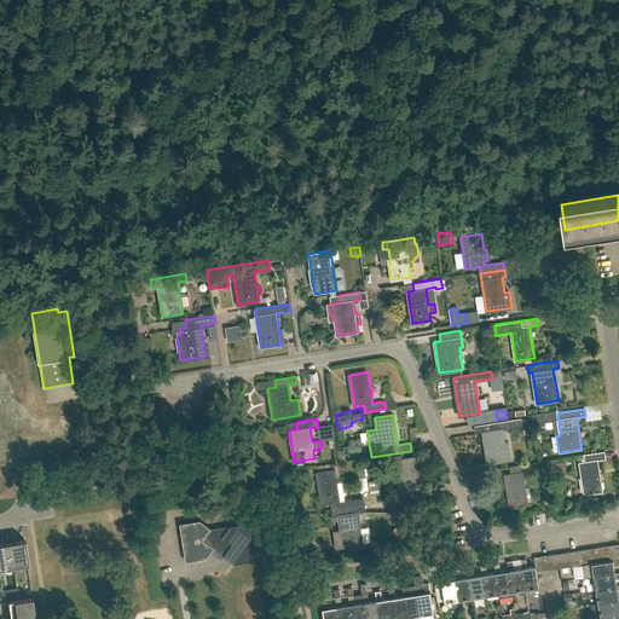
[(503,429),(522,426),(521,418),(489,423),(490,431),(482,432),(487,463),(508,460),(507,452),(510,452),(509,441),(505,443),(503,429)]
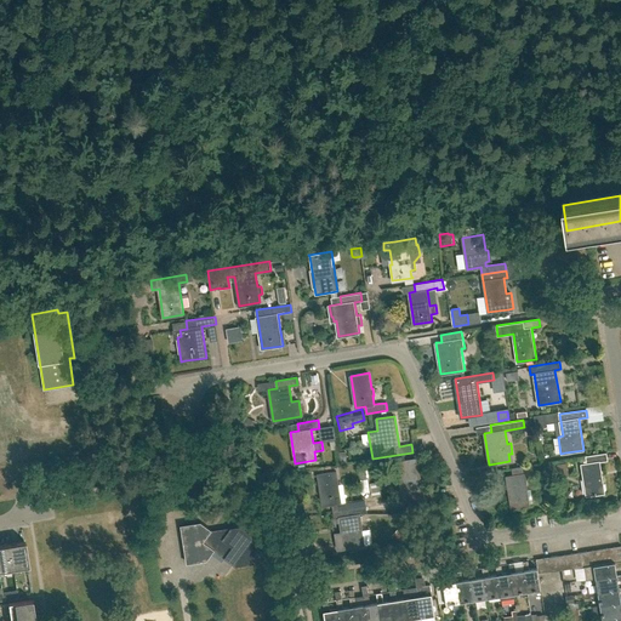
[(586,495),(604,493),(599,462),(608,461),(607,453),(580,457),(586,495)]
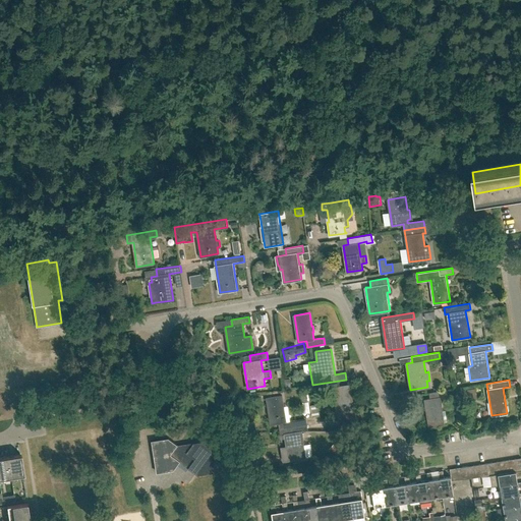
[(354,410),(350,384),(333,387),(337,413),(345,412),(347,418),(364,415),(363,409),(354,410)]
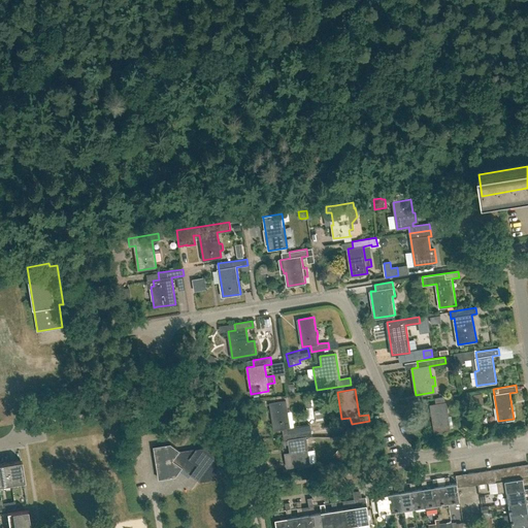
[(475,405),(484,404),(482,393),(473,394),(475,405)]
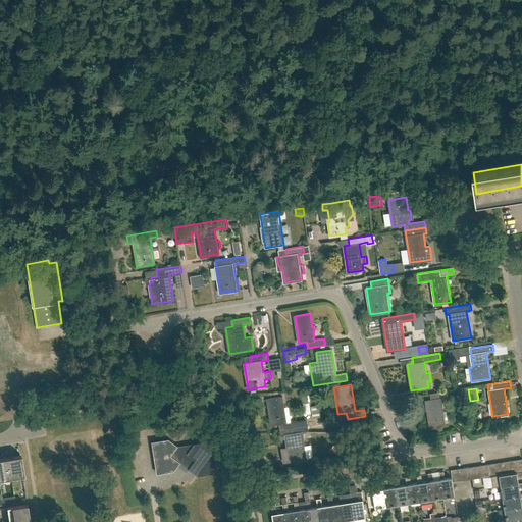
[(430,426),(446,424),(441,398),(449,397),(448,390),(430,394),(431,399),(425,400),(430,426)]
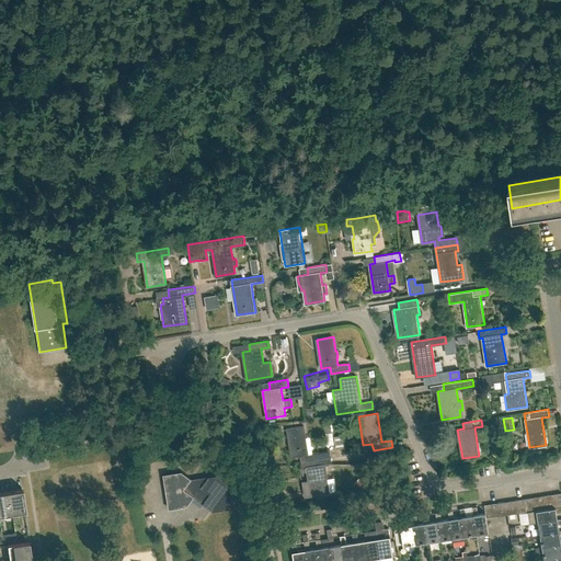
[(301,461),(320,458),(319,453),(308,454),(304,425),(287,428),(292,457),(300,455),(301,461)]
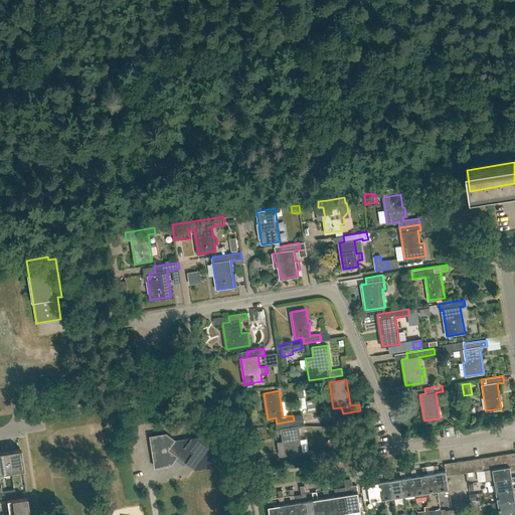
[(294,420),(277,423),(278,430),(282,428),(286,455),(303,452),(299,426),(295,426),(294,420)]
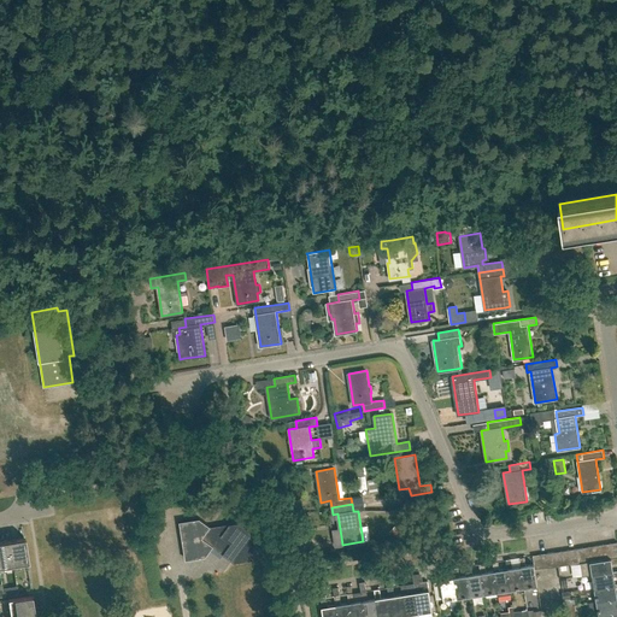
[(221,534),(200,519),(180,522),(186,559),(206,556),(213,546),(234,562),(253,558),(262,548),(251,540),(247,522),(228,524),(221,534)]
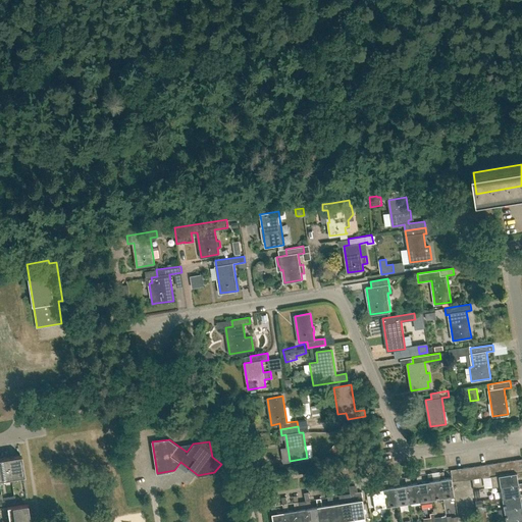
[(10,479),(11,479),(7,455),(6,456),(6,457),(2,458),(3,460),(0,460),(0,477),(10,476),(10,479)]
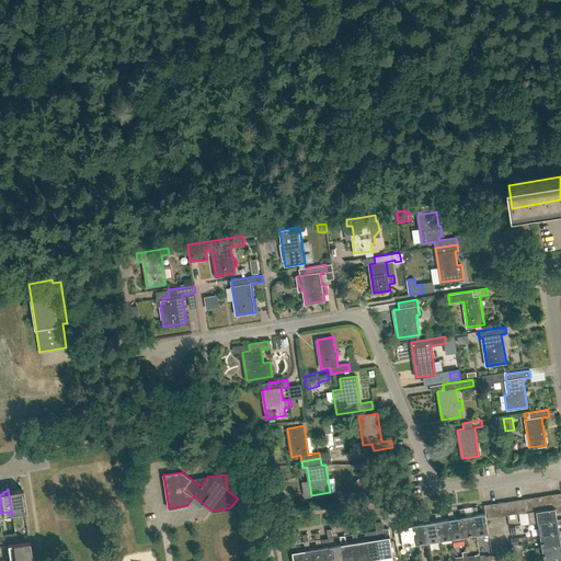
[(8,489),(12,515),(12,512),(23,510),(23,511),(25,510),(22,489),(20,489),(15,490),(15,492),(9,493),(9,489),(8,489)]
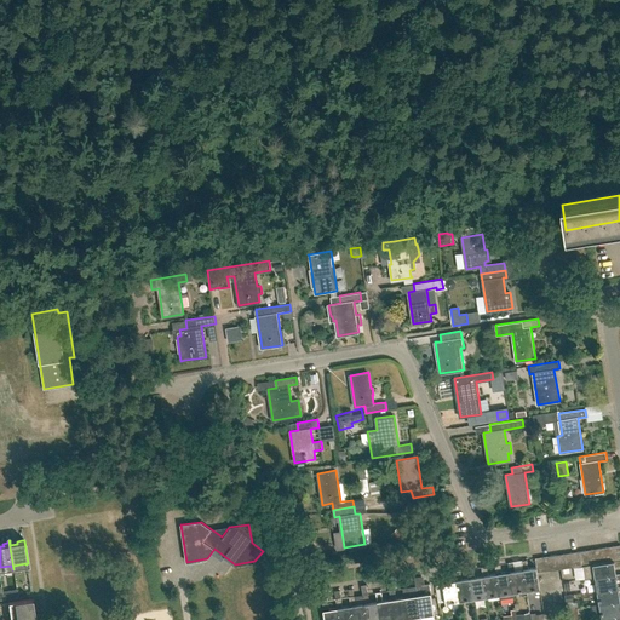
[(538,573),(537,567),(528,568),(527,560),(522,561),(523,568),(527,590),(540,587),(538,573)]
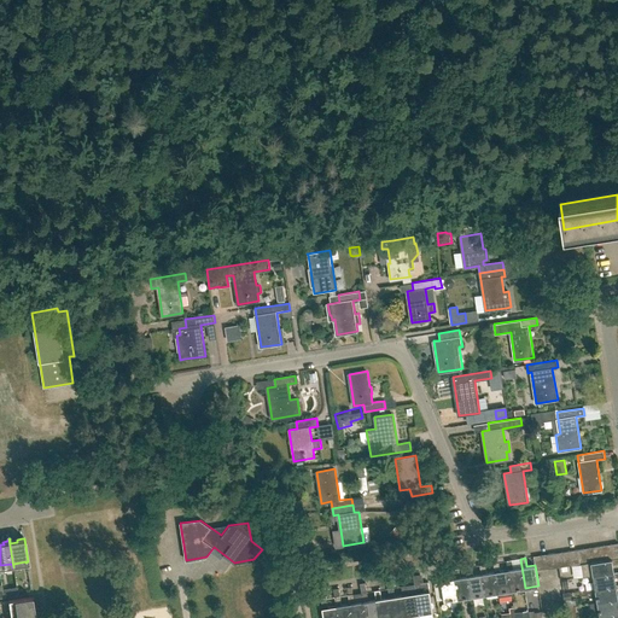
[(594,576),(614,572),(613,564),(617,563),(617,558),(613,559),(612,559),(612,558),(606,559),(599,560),(592,561),(586,563),(582,564),(584,577),(594,576)]
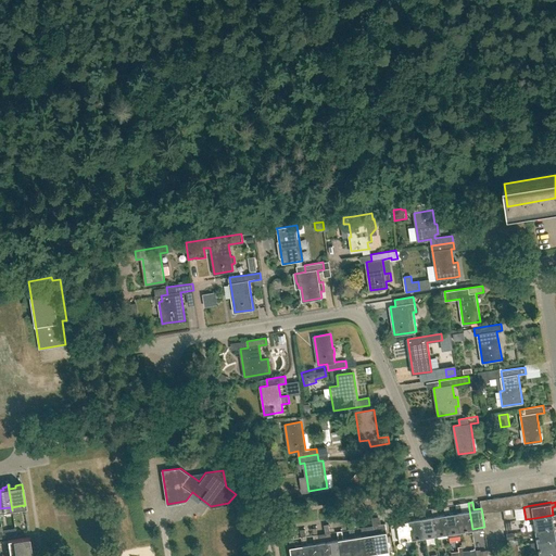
[(472,529),(469,509),(462,512),(460,504),(456,505),(457,512),(460,531),(472,529)]
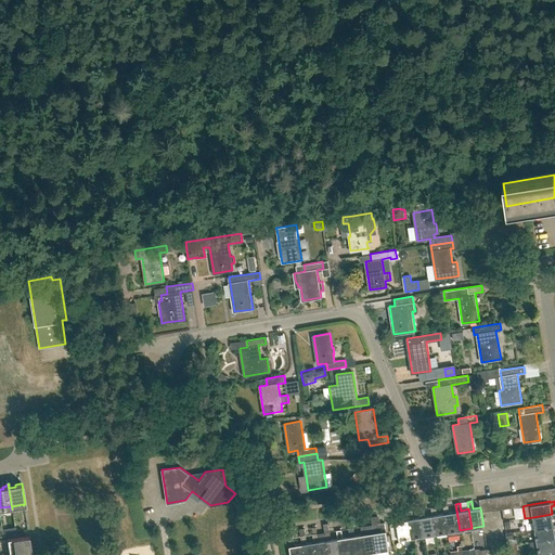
[(460,530),(456,511),(449,512),(448,505),(443,506),(444,513),(448,532),(448,536),(460,533),(460,530)]
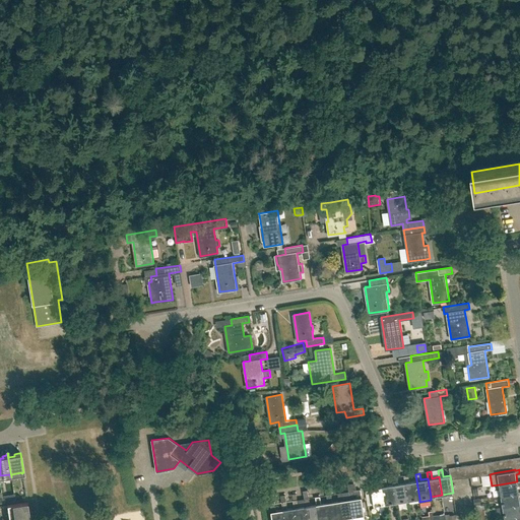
[(419,499),(416,480),(409,481),(408,475),(404,475),(405,482),(407,500),(419,499)]
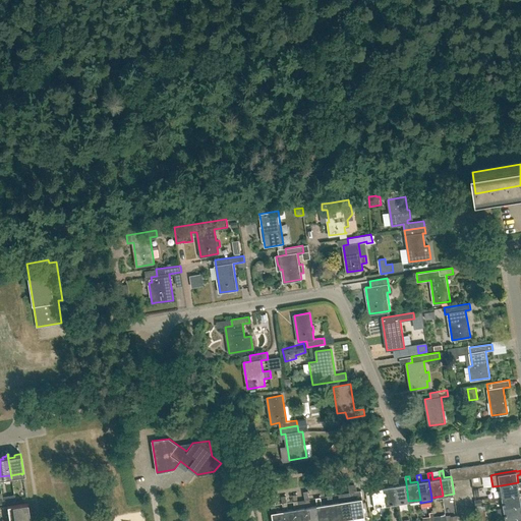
[(408,501),(406,483),(399,484),(398,477),(394,478),(395,485),(398,503),(408,501)]
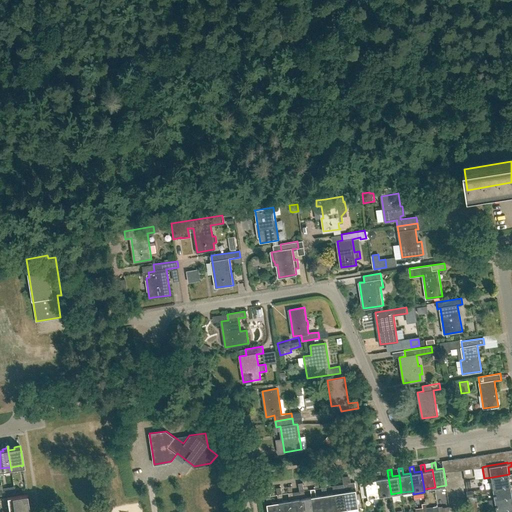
[(391,494),(388,477),(381,478),(380,471),(376,472),(380,496),(391,494)]
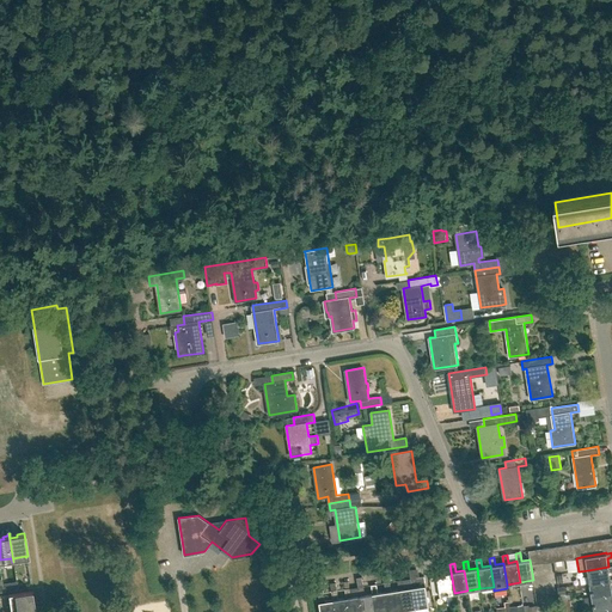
[(440,595),(454,593),(450,564),(436,567),(438,574),(436,574),(440,595)]
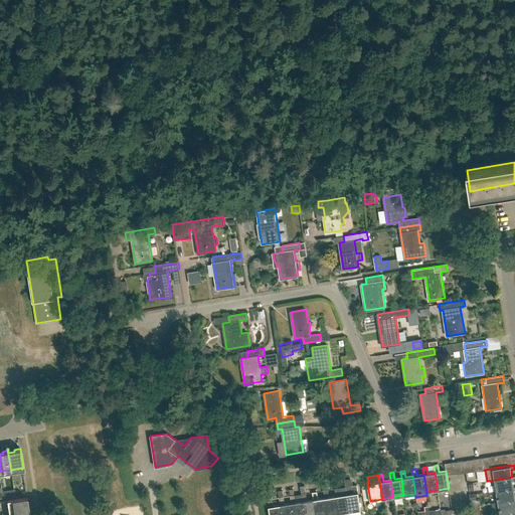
[(496,491),(514,488),(513,481),(514,480),(514,476),(512,477),(495,480),(496,491)]
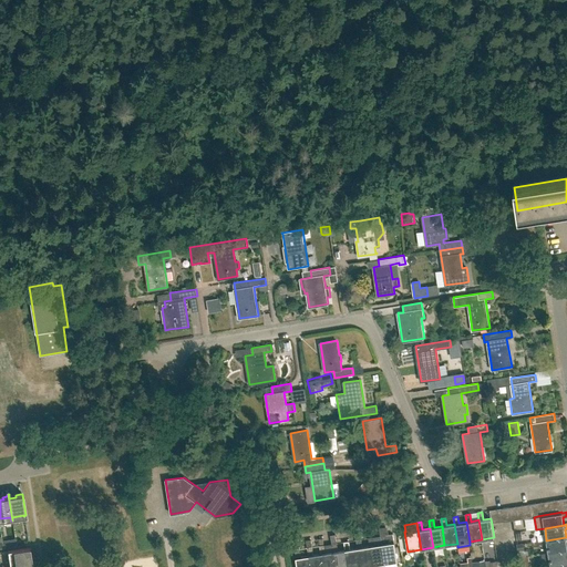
[(385,563),(398,560),(393,534),(387,535),(385,533),(387,533),(385,527),(380,528),(381,537),(385,563)]
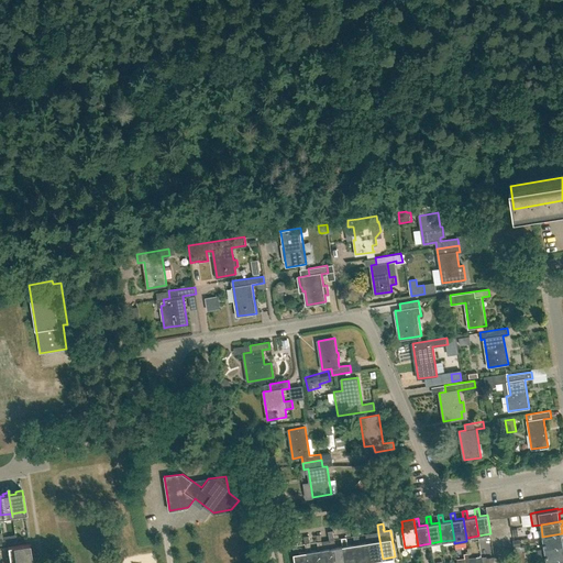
[(544,549),(562,544),(562,532),(562,533),(542,537),(544,549)]
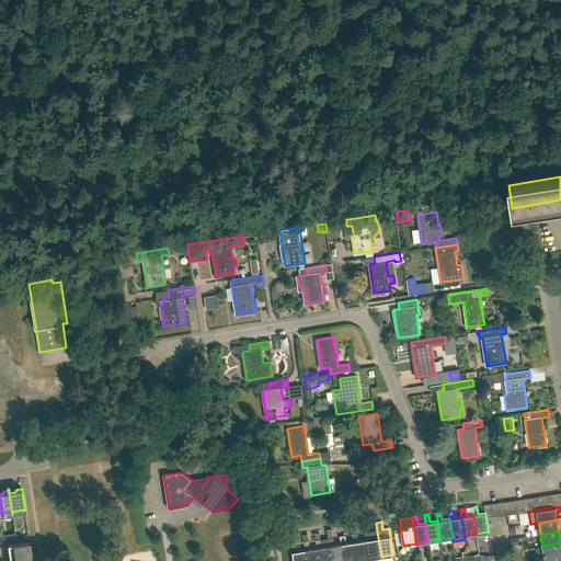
[(368,559),(381,557),(377,531),(369,533),(369,531),(365,533),(366,539),(368,559)]
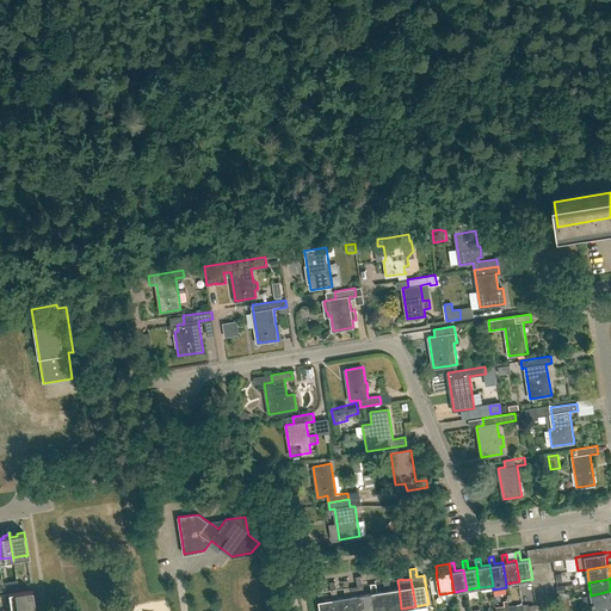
[(333,598),(334,610),(347,610),(346,596),(338,598),(337,590),(335,581),(331,582),(333,598)]
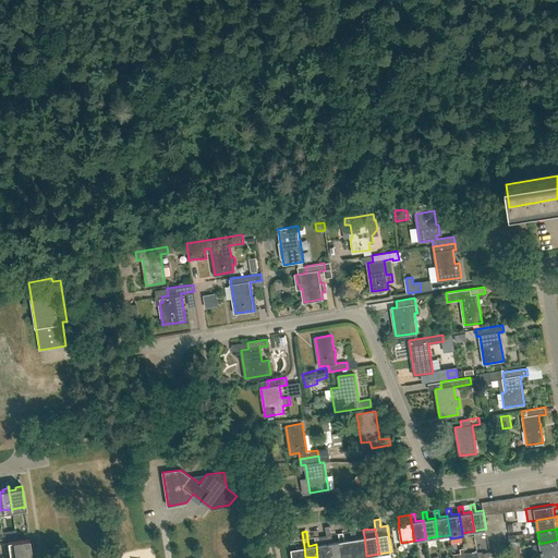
[(366,556),(364,536),(356,537),(355,531),(350,531),(351,538),(354,557),(366,556)]
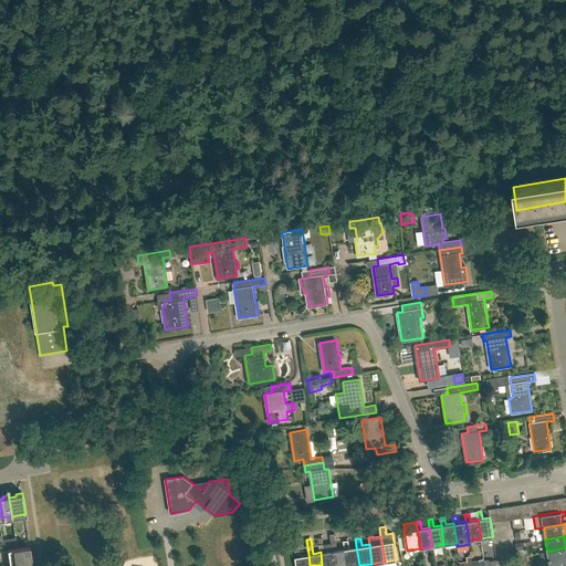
[(357,565),(359,565),(356,546),(349,547),(348,540),(344,541),(344,548),(347,565),(357,565)]
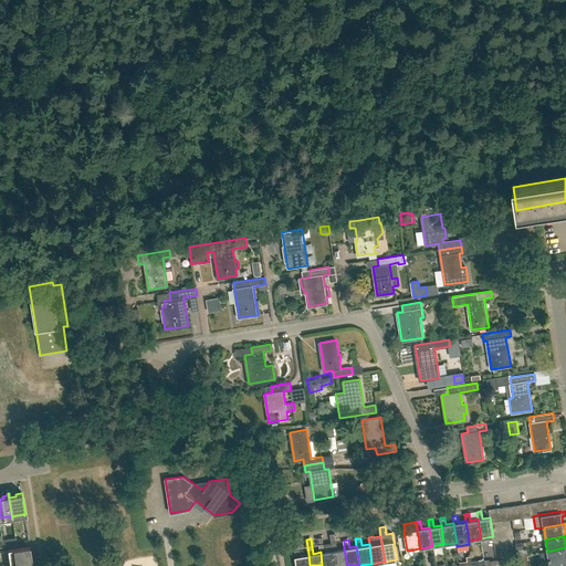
[(347,565),(344,548),(337,549),(336,542),(332,543),(332,544),(334,565),(347,565)]
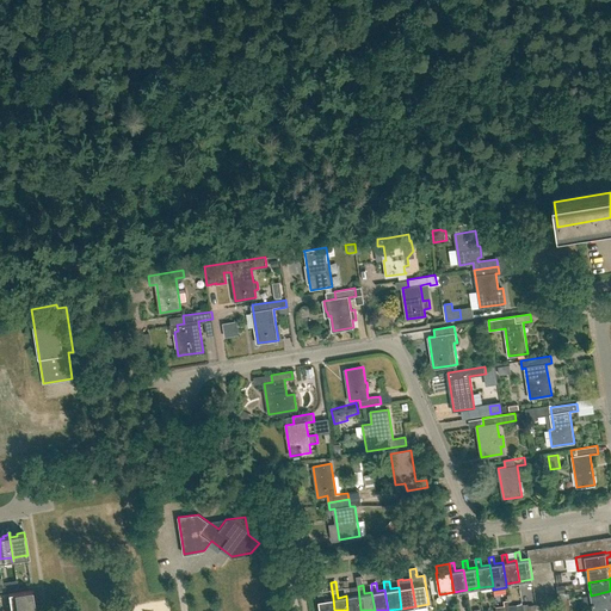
[(347,610),(360,610),(358,587),(350,588),(350,587),(344,588),(346,596),(347,610)]
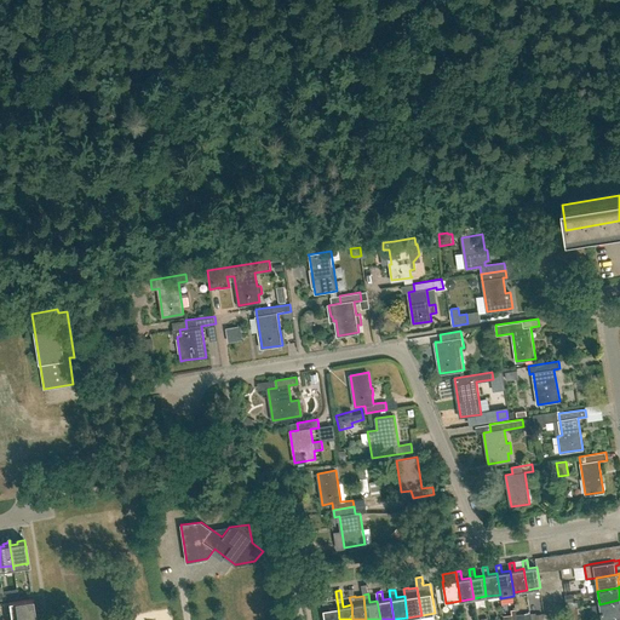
[(11,618),(36,614),(35,613),(33,614),(32,609),(33,609),(32,601),(34,601),(33,598),(7,602),(11,618)]
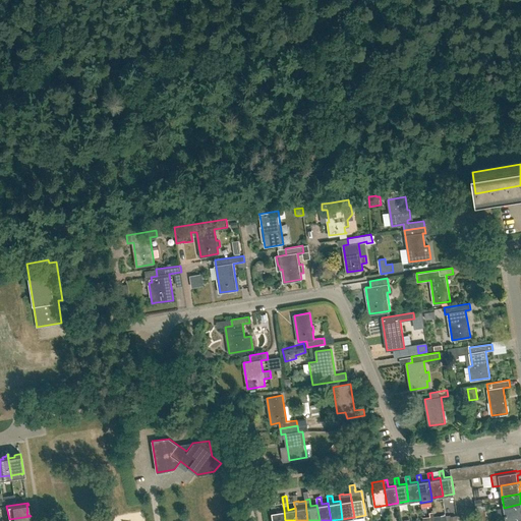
[(506,519),(520,516),(520,504),(504,508),(498,509),(499,512),(502,514),(505,514),(506,519)]
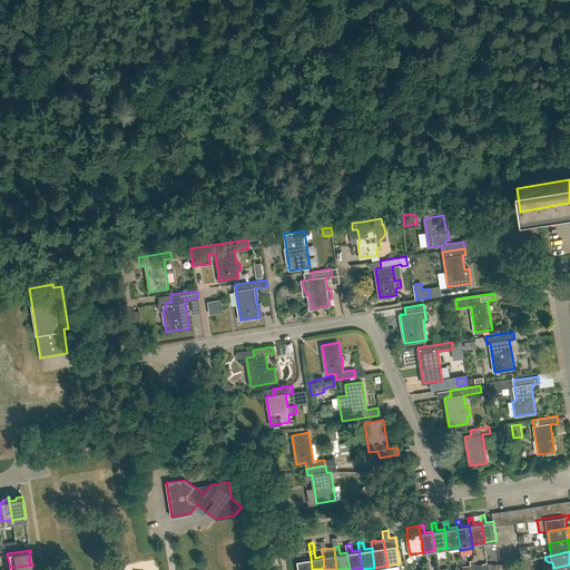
[(312,569),(311,558),(303,559),(302,552),(296,552),(298,560),(297,560),(298,569),(312,569)]
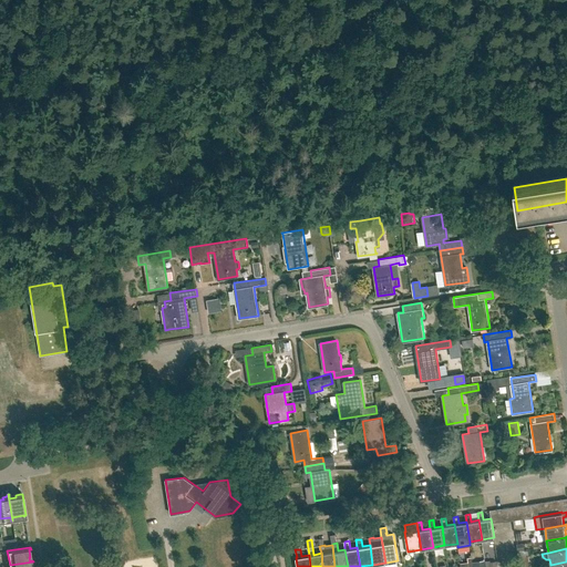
[(460,559),(461,566),(464,566),(477,565),(476,556),(460,559)]
